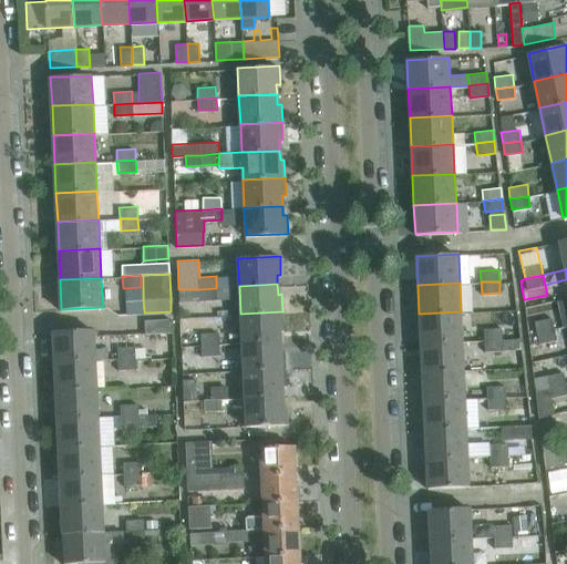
[(199,289),(199,300),(217,299),(216,288),(199,289)]
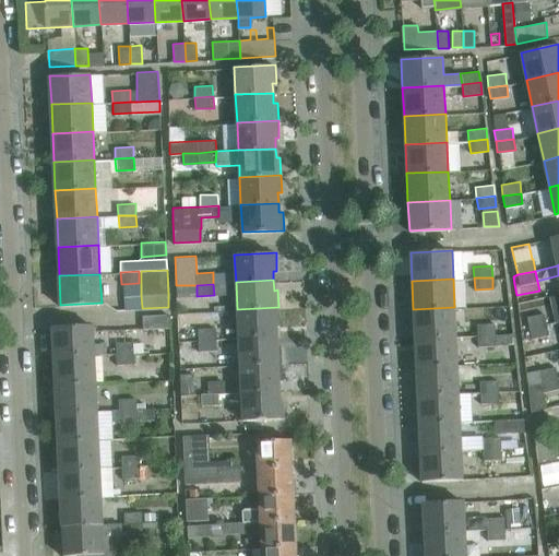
[(280,326),(278,307),(237,309),(238,336),(276,335),(275,326),(280,326)]
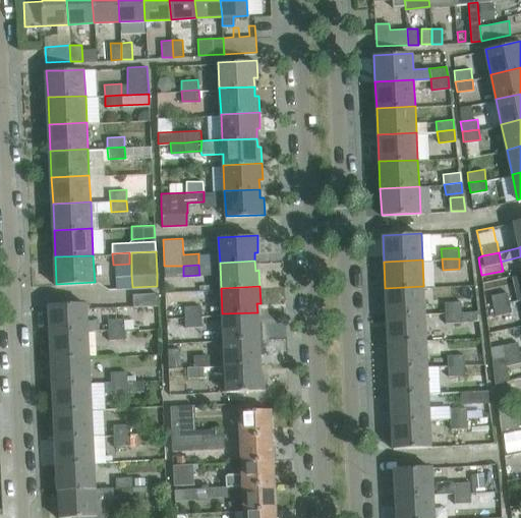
[(424,312),(423,286),(385,288),(386,314),(424,312)]
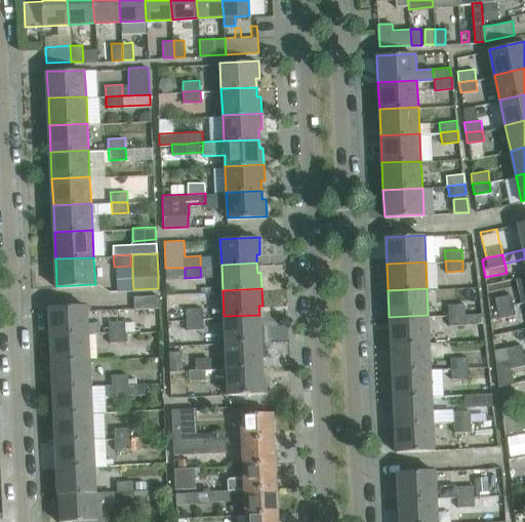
[(511,293),(494,297),(496,308),(513,304),(511,293)]
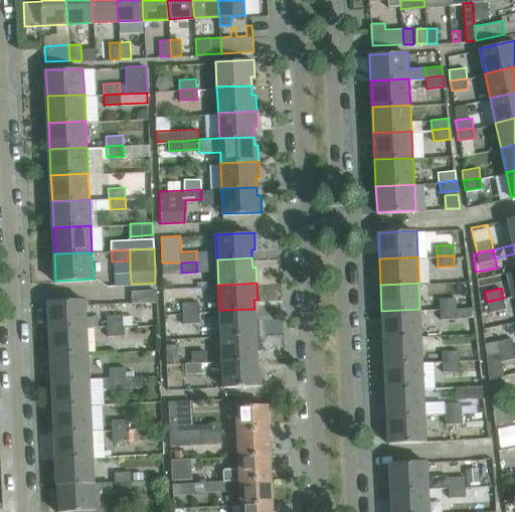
[(156,301),(155,289),(131,290),(132,302),(156,301)]
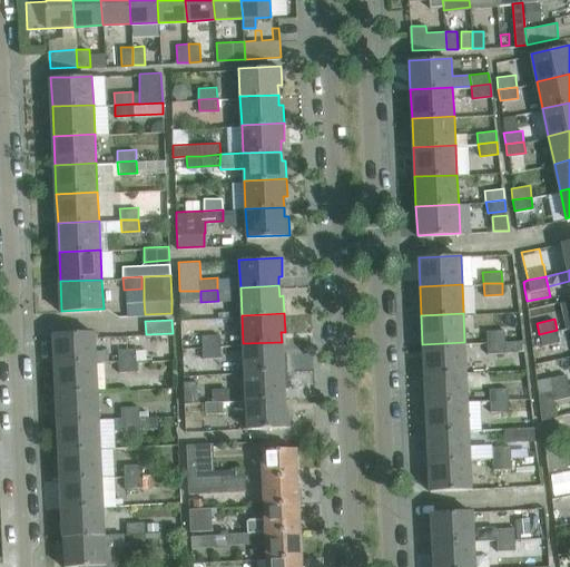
[(504,329),(485,330),(487,341),(504,340),(504,329)]
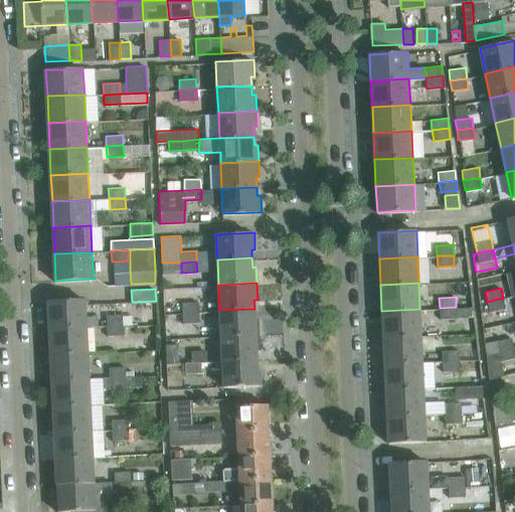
[(505,308),(503,298),(487,302),(489,312),(505,308)]
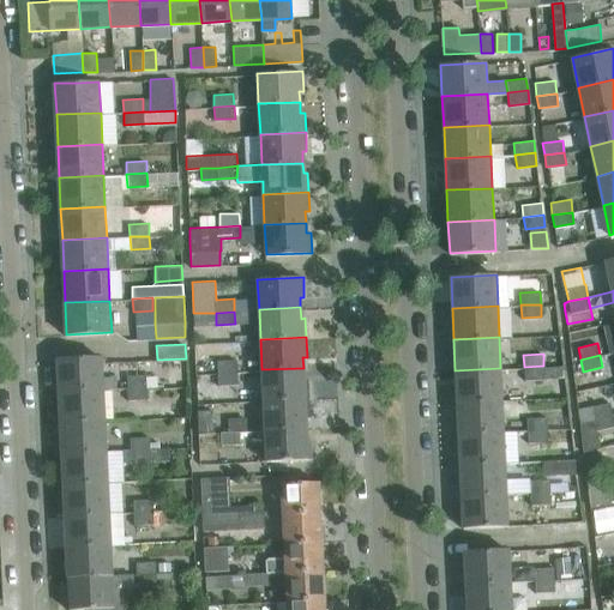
[(103,387),(102,362),(102,356),(56,358),(59,390),(103,387)]
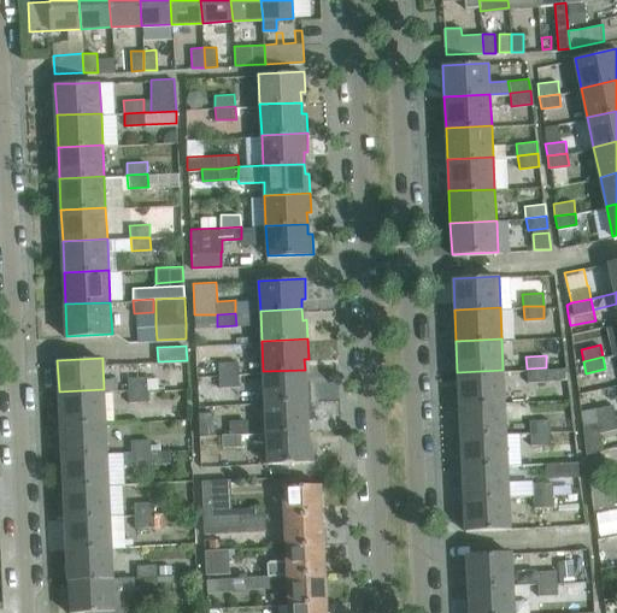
[(239,360),(218,361),(218,373),(239,372),(239,360)]
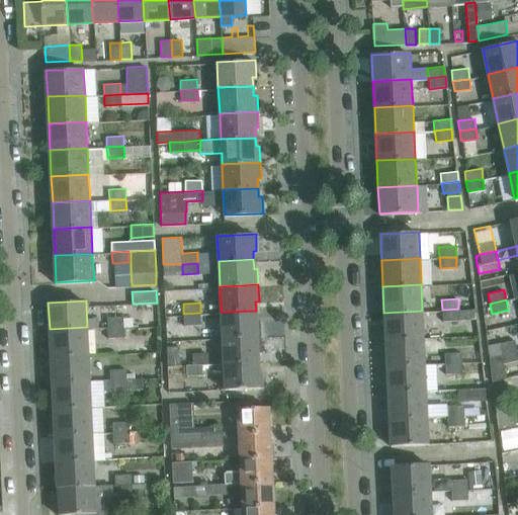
[(458,320),(458,309),(442,310),(442,321),(458,320)]
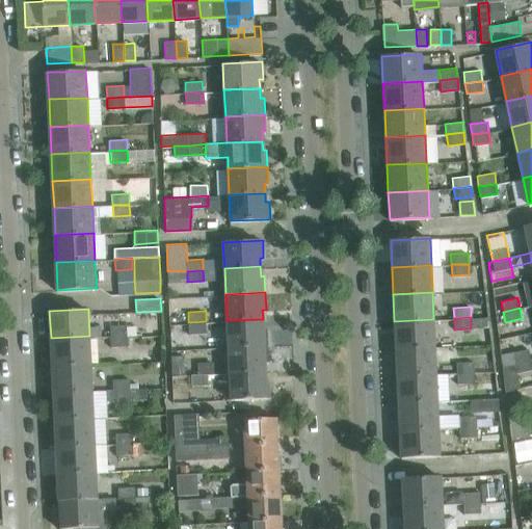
[(263,328),(263,319),(227,320),(228,347),(267,345),(267,327),(263,328)]
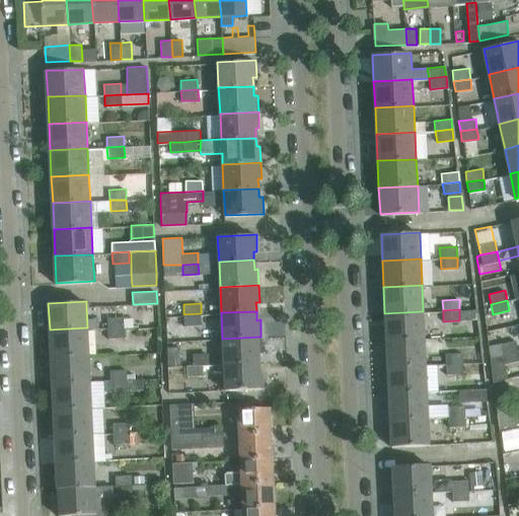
[(425,338),(423,311),(384,313),(386,340),(425,338)]
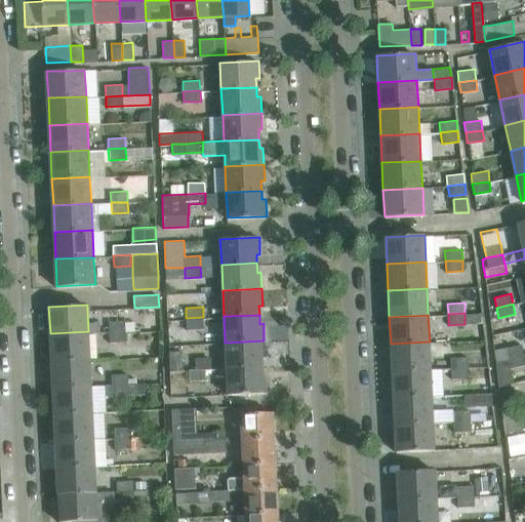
[(203,328),(203,317),(186,318),(187,329),(203,328)]
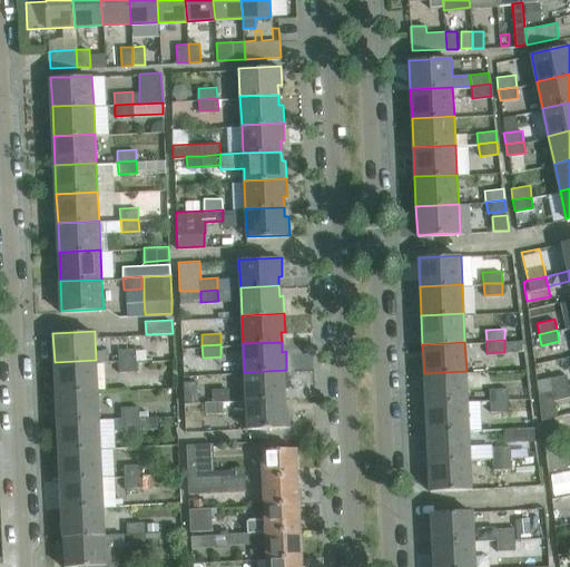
[(137,359),(136,348),(118,349),(118,360),(137,359)]
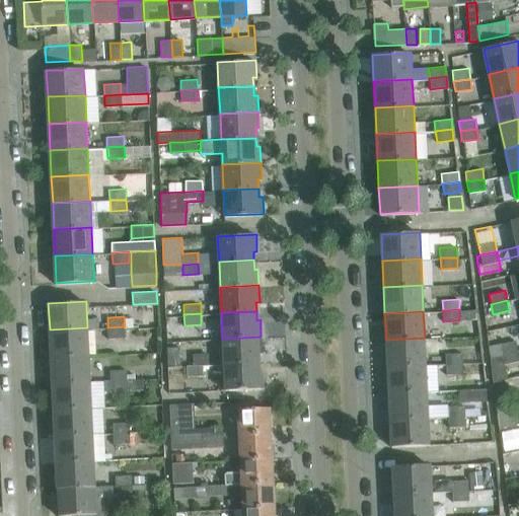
[(125,338),(125,326),(107,327),(108,338),(125,338)]
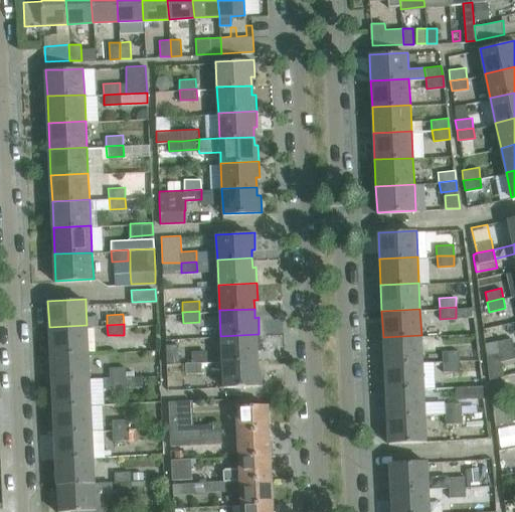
[(88,351),(87,325),(49,327),(50,353),(88,351)]
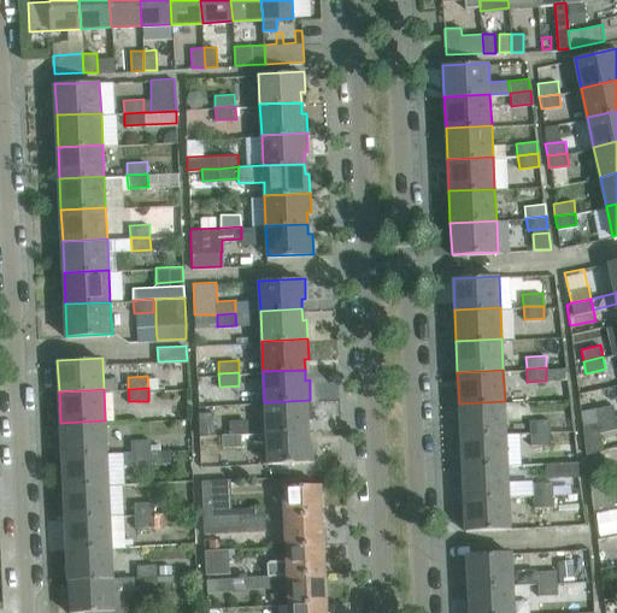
[(311,418),(310,400),(264,402),(266,431),(307,430),(307,419),(311,418)]
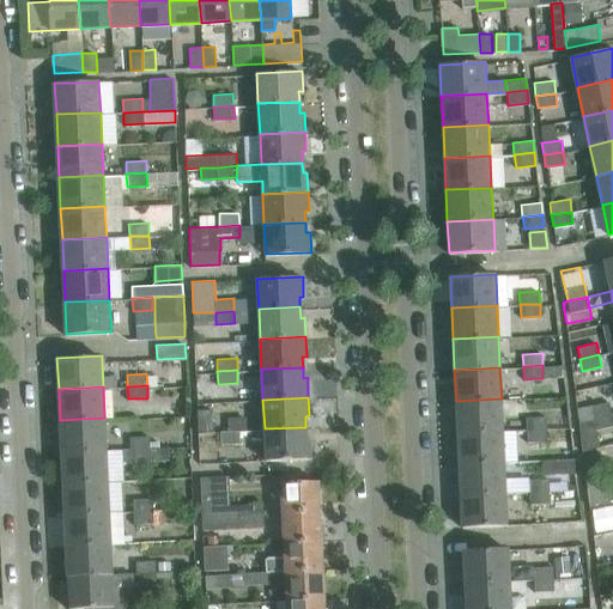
[(503,431),(502,399),(456,401),(457,432),(503,431)]
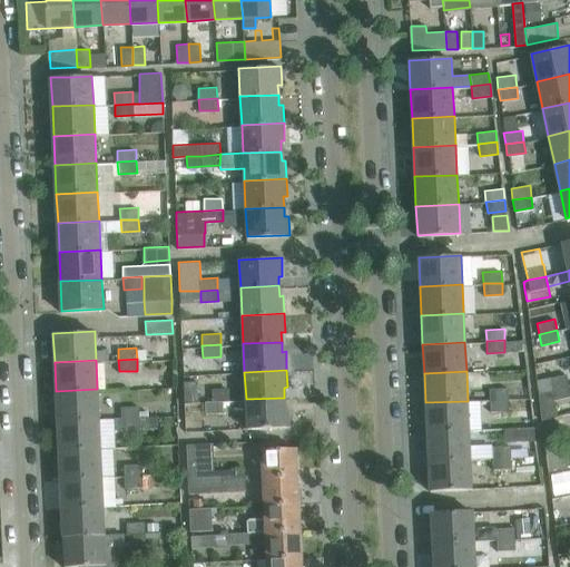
[(548,377),(550,389),(568,384),(566,373),(548,377)]
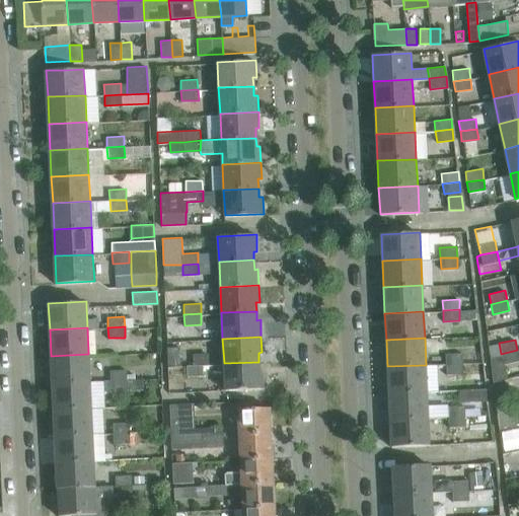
[(166,347),(167,366),(179,365),(178,346),(166,347)]
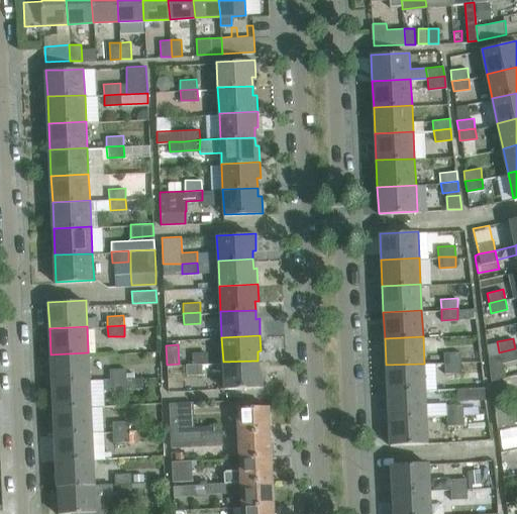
[(516,358),(516,355),(515,348),(499,352),(487,355),(490,380),(505,377),(502,363),(516,358)]
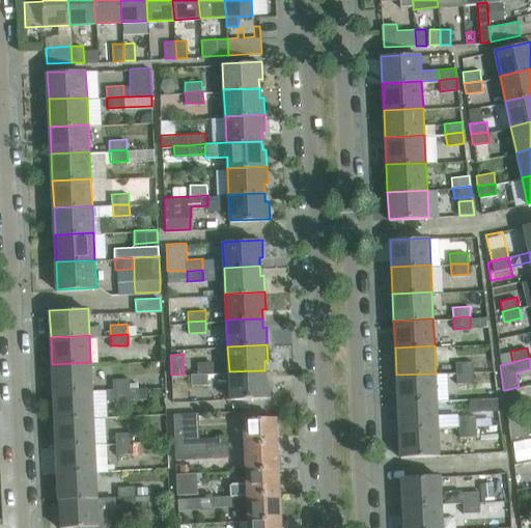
[(493,359),(472,360),(454,361),(455,371),(473,371),(494,370),(493,359)]
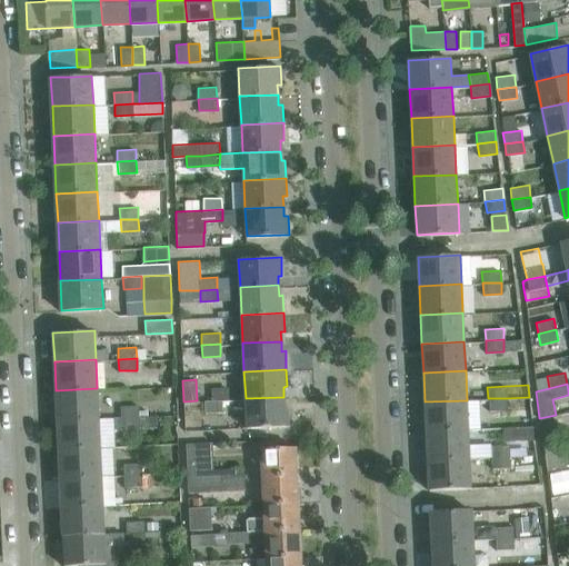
[(98,418),(97,388),(56,390),(57,419),(98,418)]
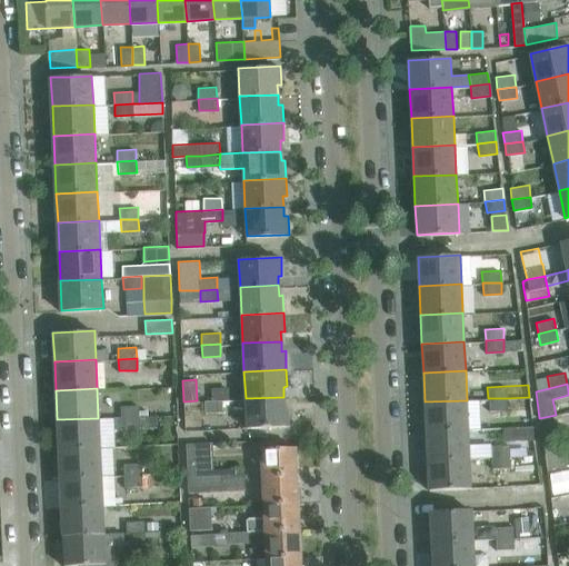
[(283,397),(246,398),(230,399),(231,428),(289,425),(288,406),(283,407),(283,397)]
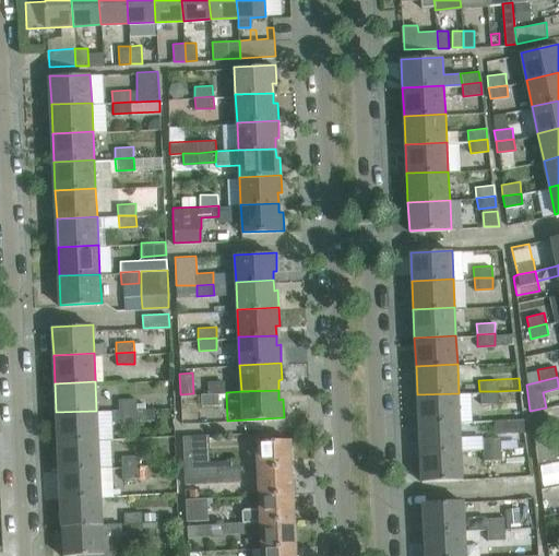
[(499,402),(498,391),(479,391),(480,403),(499,402)]
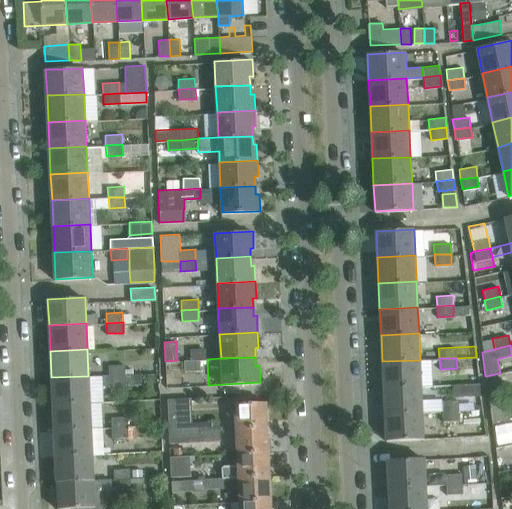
[(200,359),(185,360),(185,371),(201,370),(200,359)]
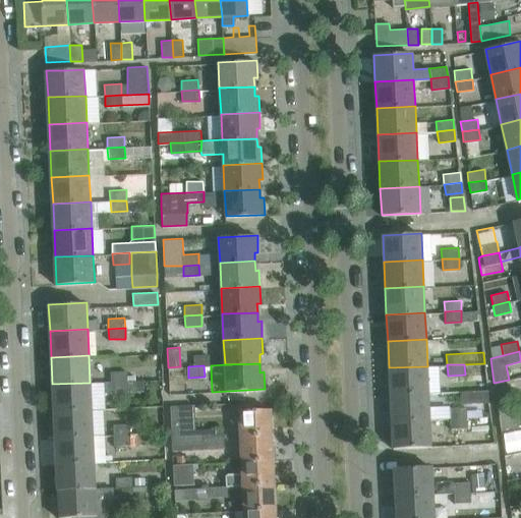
[(428,393),(427,366),(389,367),(390,395),(428,393)]
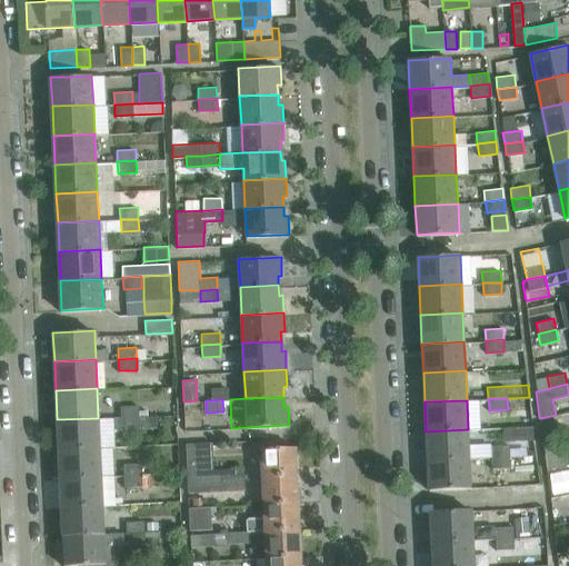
[(140,416),(139,405),(120,406),(121,416),(140,416)]
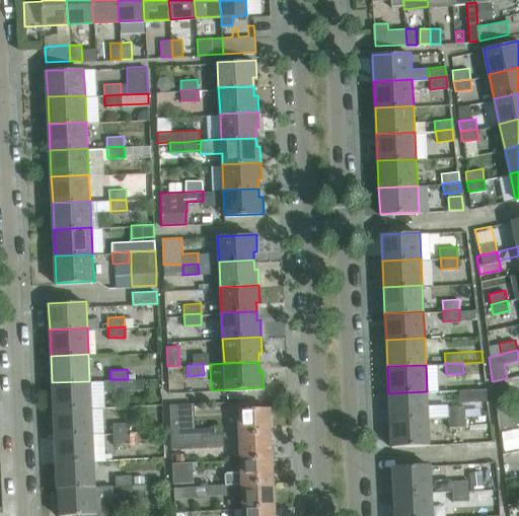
[(143,389),(142,379),(128,379),(110,379),(97,380),(97,391),(128,389),(143,389)]
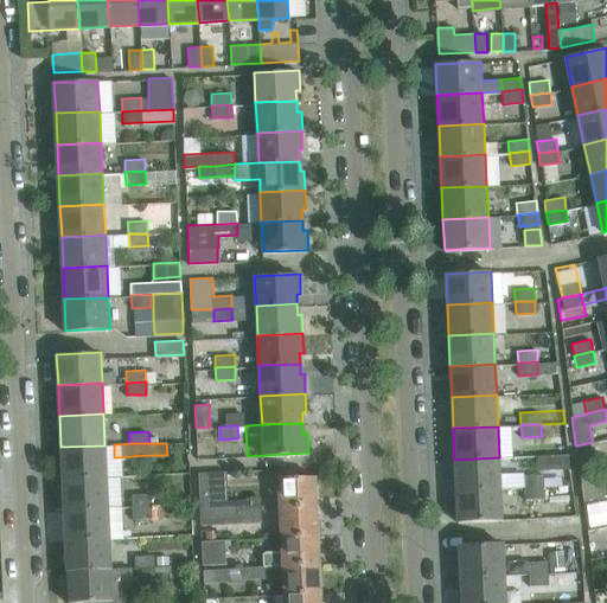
[(107,476),(104,446),(61,447),(63,478),(107,476)]
